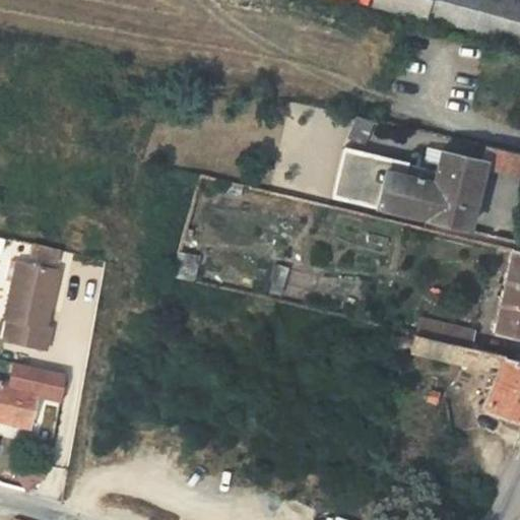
[(425,15),(519,43),(519,4),(505,0),(367,0),(366,2),(424,19),(425,15)]
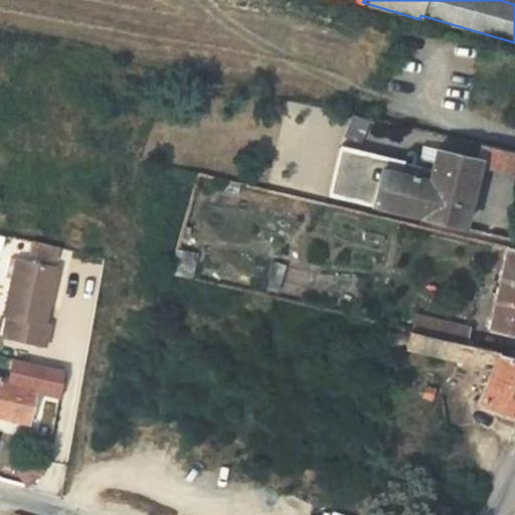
[(371,120),(351,115),(344,137),(361,144),(371,120)]
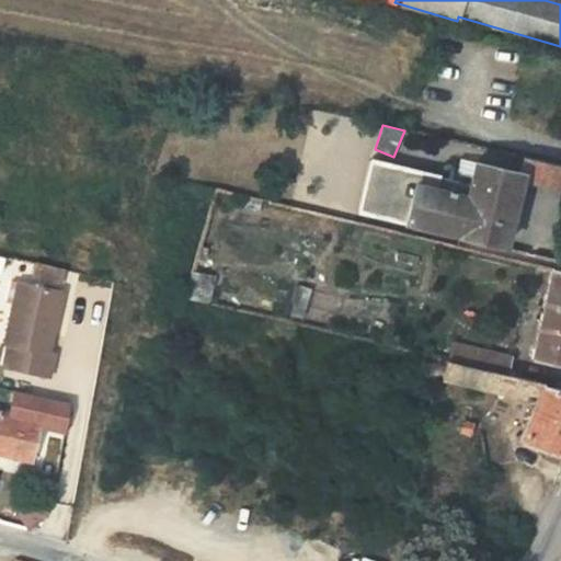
[(560,189),(560,167),(523,158),(519,173),(518,179),(560,189)]
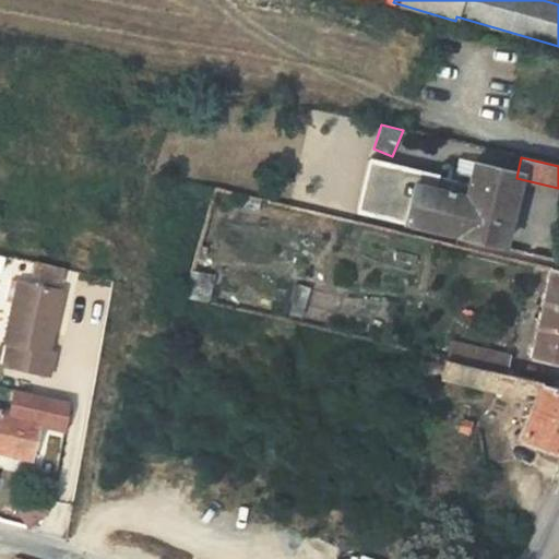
[(516,178),(518,173),(472,162),(467,179),(454,176),(453,179),(368,161),(357,210),(501,245),(516,178)]
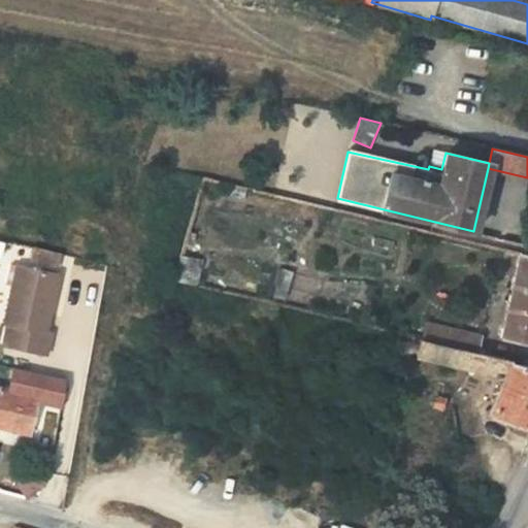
[(527,255),(520,253),(500,337),(527,342),(527,255)]
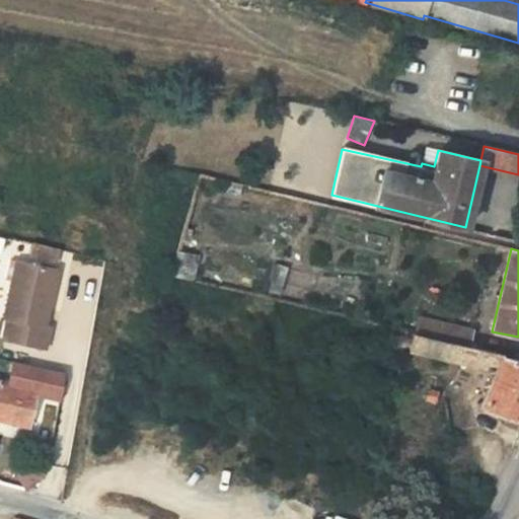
[(170,276),(194,282),(199,262),(175,255),(174,262),(170,276)]
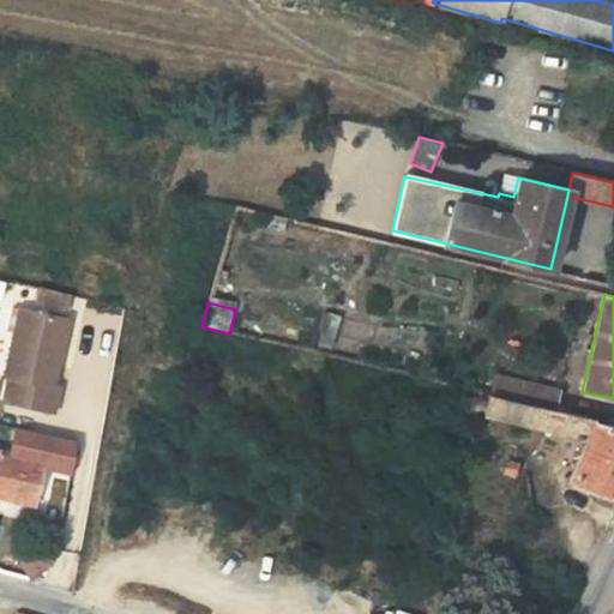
[(202,326),(206,309),(191,306),(187,323),(202,326)]
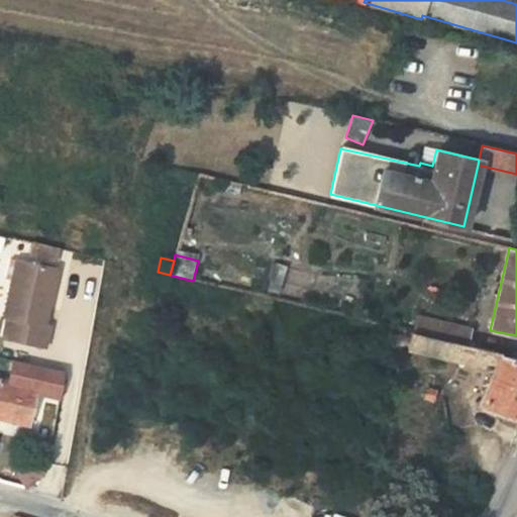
[(25,263),(15,260),(10,280),(20,282),(25,263)]
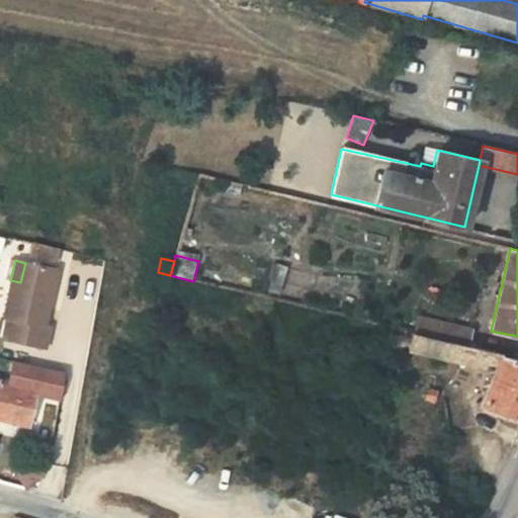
[(284,289),(291,263),(279,260),(272,287),(284,289)]
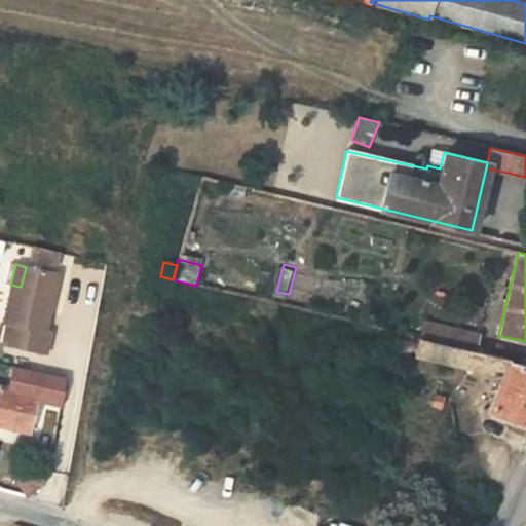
[(43,330),(55,273),(26,267),(21,287),(10,285),(2,323),(6,324),(1,343),(43,352),(48,331),(43,330)]
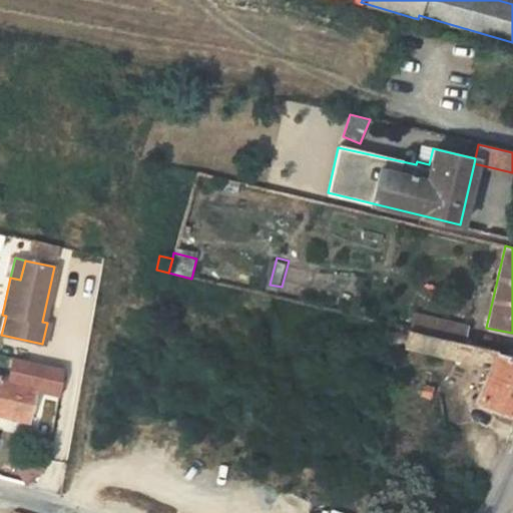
[(438,325),(435,336),(465,343),(468,328),(439,321),(438,325)]
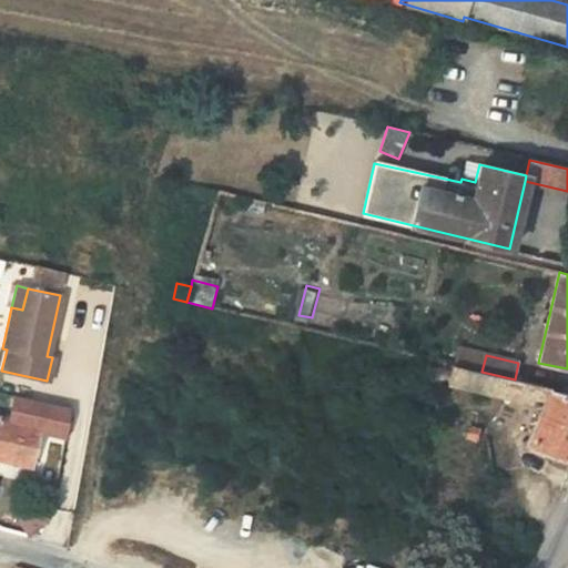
[(482,372),(485,359),(477,358),(475,371),(482,372)]
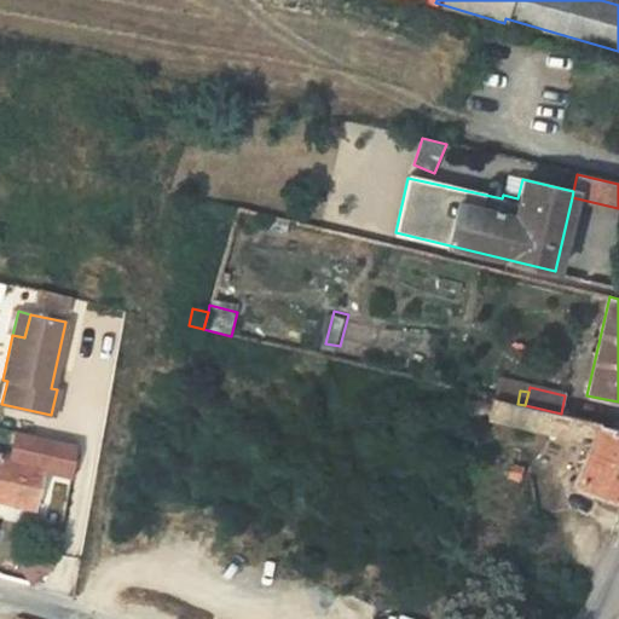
[(493,398),(486,397),(481,410),(489,412),(493,398)]
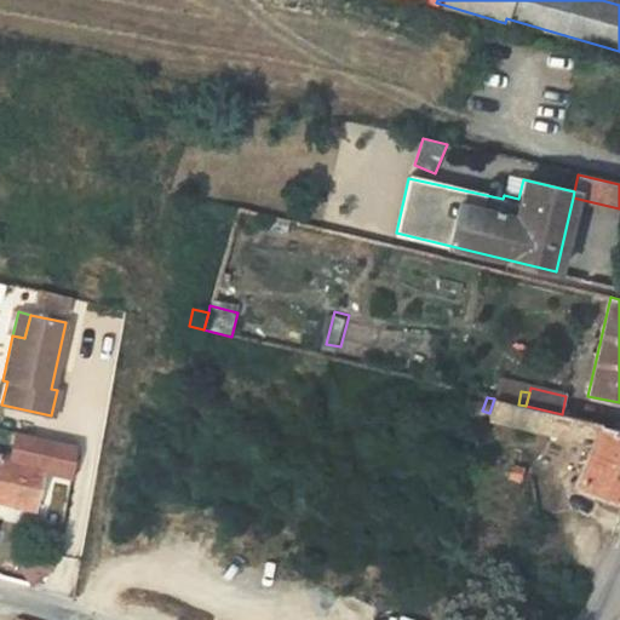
[(562,414),(526,406),(518,405),(494,399),(489,413),(488,420),(524,429),(578,442),(579,435),(595,438),(575,489),(619,503),(619,430),(600,425),(600,423),(562,414)]
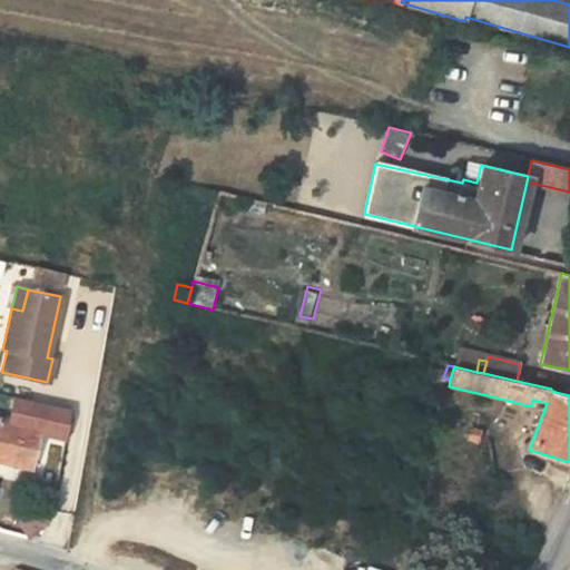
[(13,397),(8,420),(41,429),(65,434),(69,410),(13,397)]
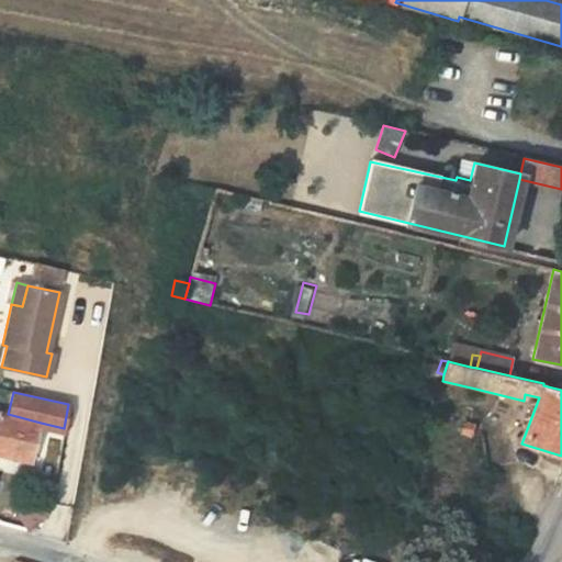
[(0,453),(32,461),(41,423),(8,414),(0,412),(0,453)]
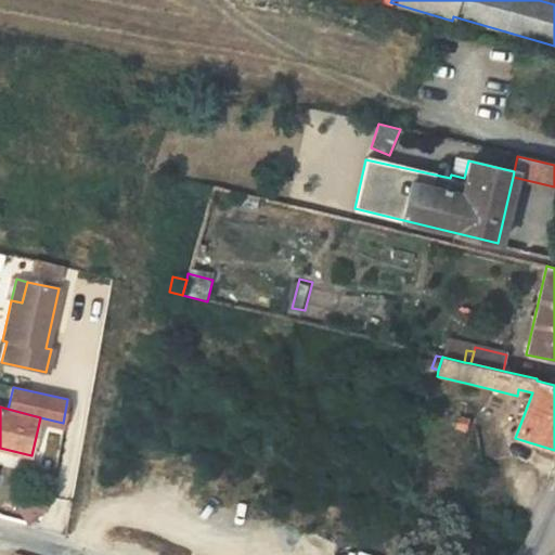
[(463,418),(462,418),(460,418),(457,420),(456,420),(455,422),(454,424),(454,426),(454,428),(456,429),(459,430),(461,431),(464,430),(465,429),(467,427),(467,425),(466,422),(465,420),(463,418)]
